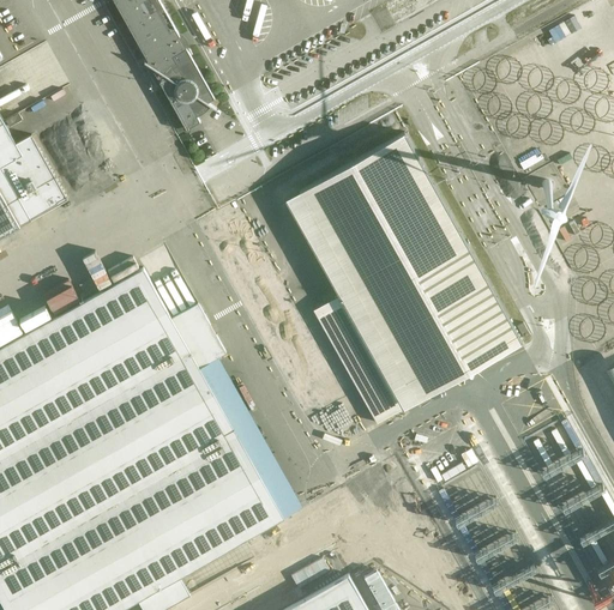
[(214,101),(179,38),(156,0),(113,0),(114,2),(113,2),(148,64),(146,65),(144,64),(144,65),(150,68),(186,132),(199,125),(196,116),(199,114),(203,112),(205,109),(208,107),(216,112),(208,106),(214,101)]
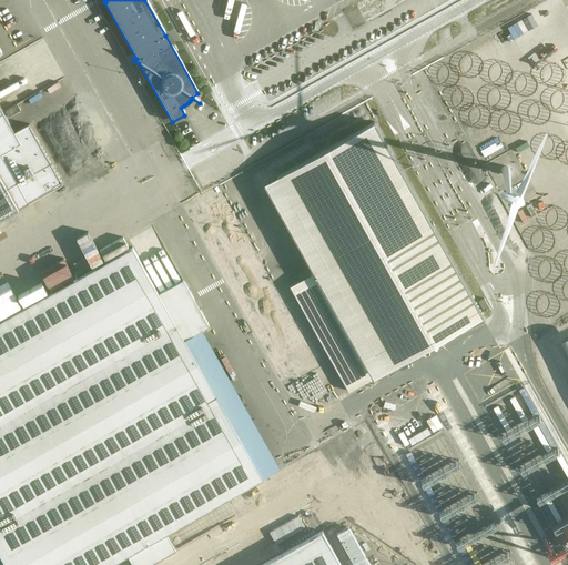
[(496,98),(472,53),(456,61),(475,97),(482,93),(486,103),(496,98)]
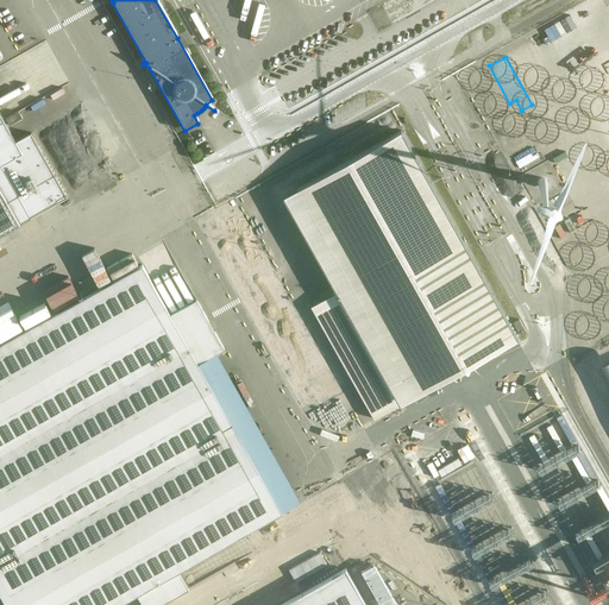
[(14,145),(0,118),(0,238),(19,227),(30,221),(67,201),(31,136),(14,145)]
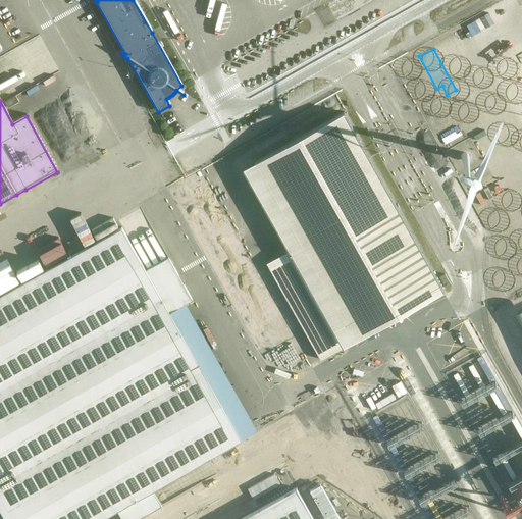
[(254,164),(300,247),(266,266),(320,362),(444,293),(344,114),(254,164)]
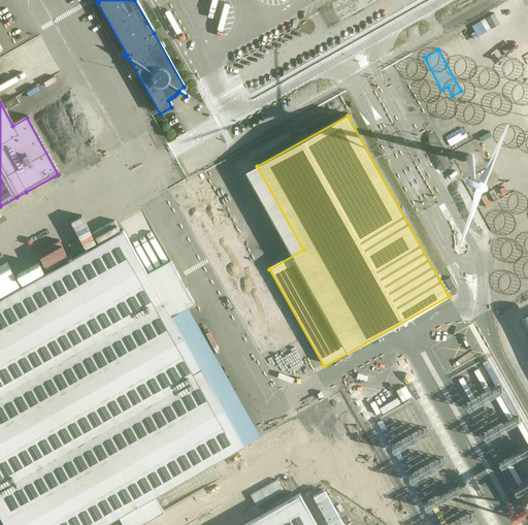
[(53,131),(43,136),(56,159),(65,154),(53,131)]
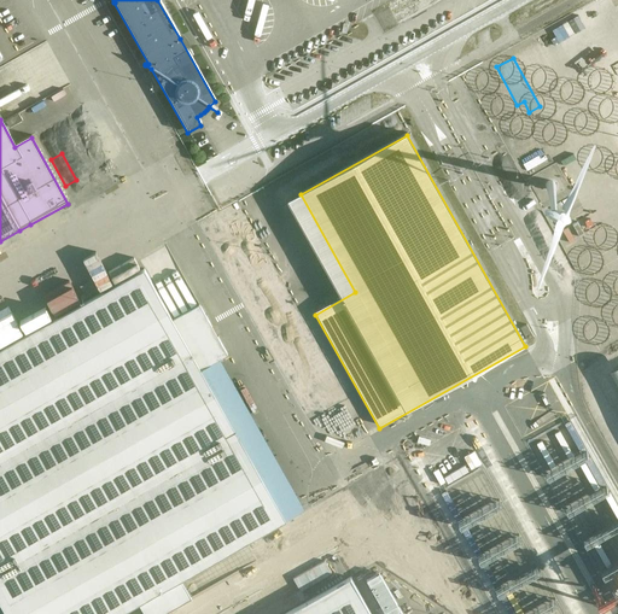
[(70,196),(98,186),(94,175),(66,185),(70,196)]
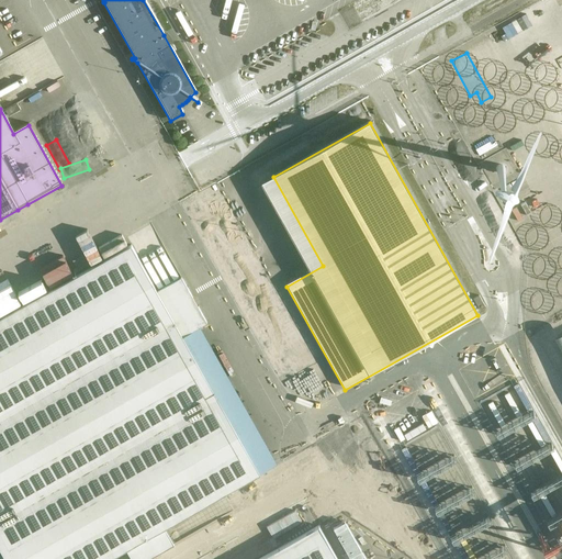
[(496,170),(495,171),(495,172),(496,174),(496,175),(497,176),(498,176),(501,176),(502,176),(503,176),(504,175),(504,174),(505,172),(505,171),(504,170),(504,169),(503,168),(502,167),(501,167),(498,167),(497,168),(496,169),(496,170)]
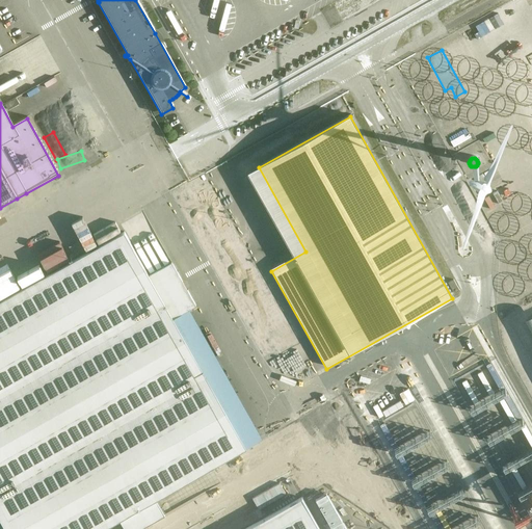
[(179,165),(174,167),(179,179),(184,177),(179,165)]
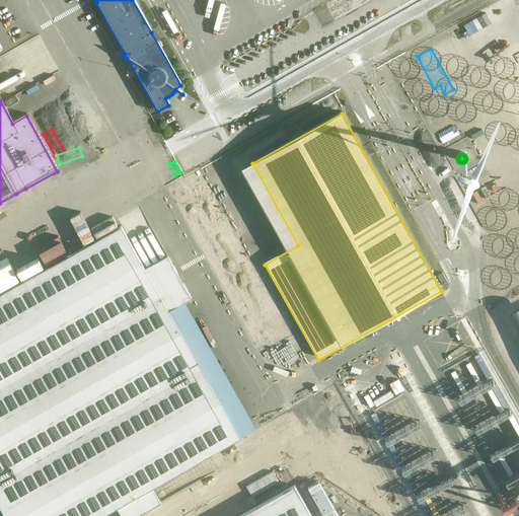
[(107,221),(114,216),(108,208),(101,213),(107,221)]
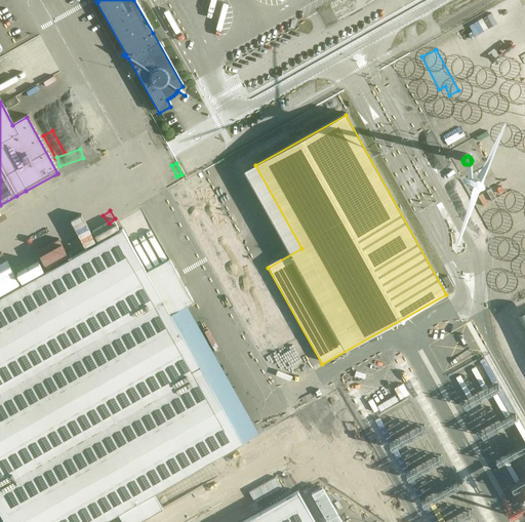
[(215,211),(207,216),(219,237),(228,233),(215,211)]
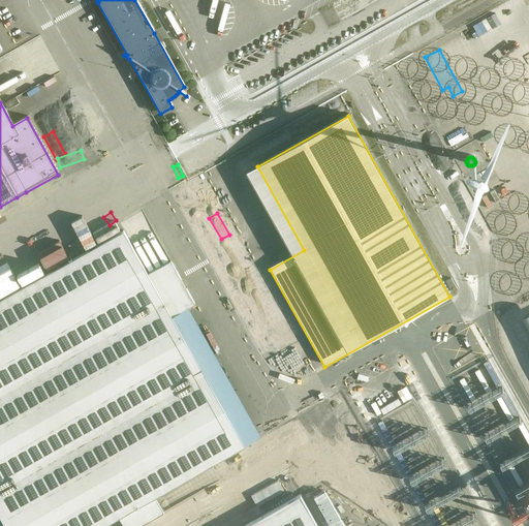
[(86,238),(92,243),(97,237),(91,231),(86,238)]
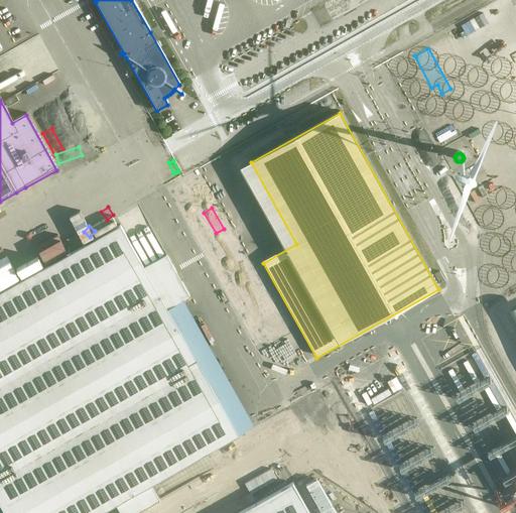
[(143,269),(127,240),(120,227),(0,294),(0,506),(3,512),(105,512),(116,507),(119,512),(141,512),(159,502),(150,487),(238,437),(167,311),(189,298),(166,257),(143,269)]
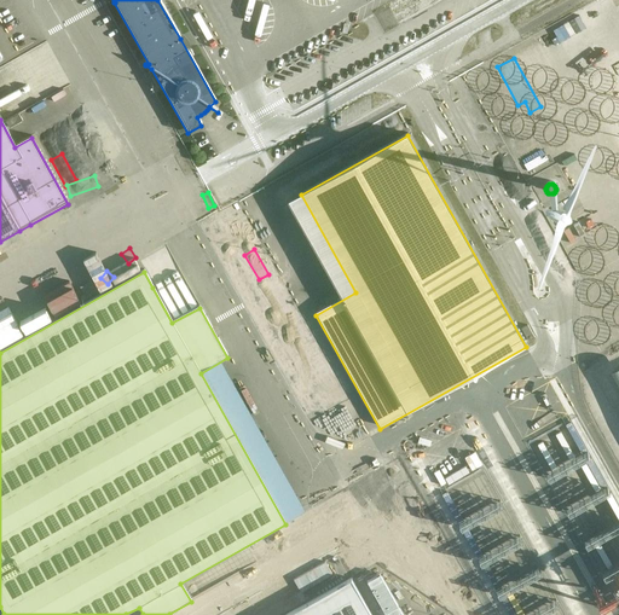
[(97,274),(71,288),(77,297),(103,284),(97,274)]
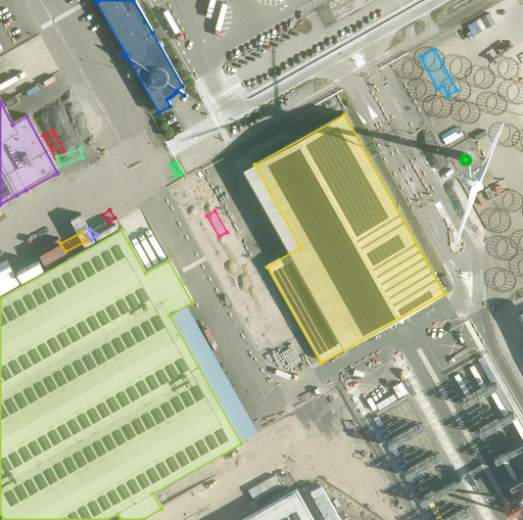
[(232,232),(226,235),(229,241),(235,238),(232,232)]
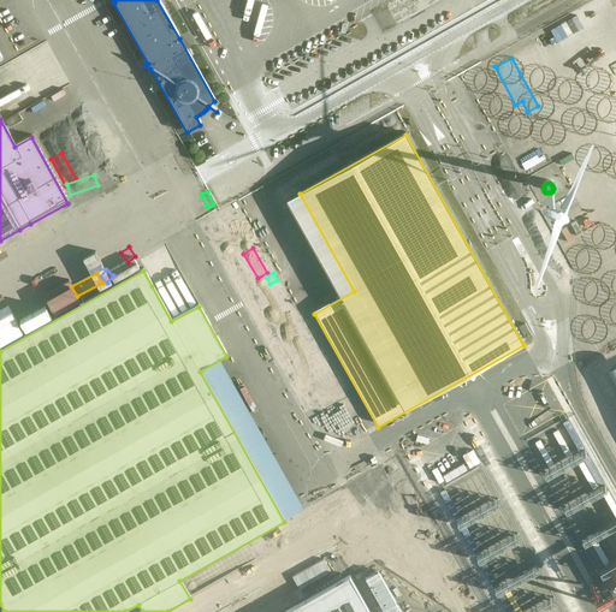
[(587,431),(609,421),(614,434),(615,433),(615,390),(578,405),(587,431)]
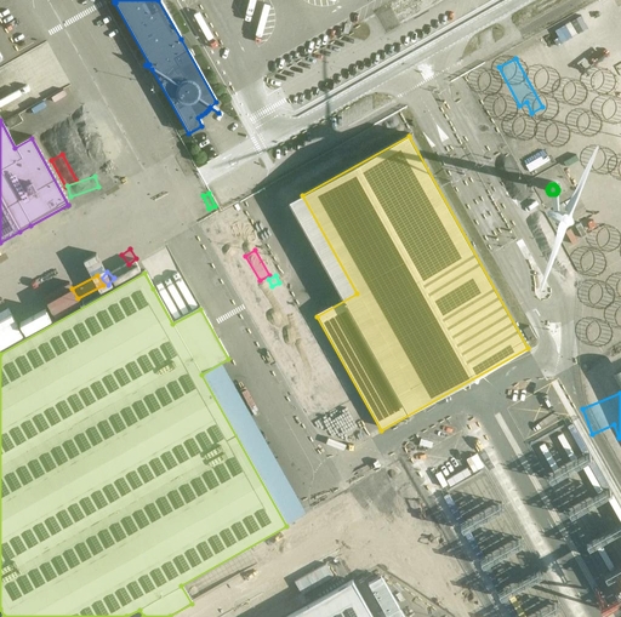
[(346,394),(320,403),(325,416),(351,407),(346,394)]
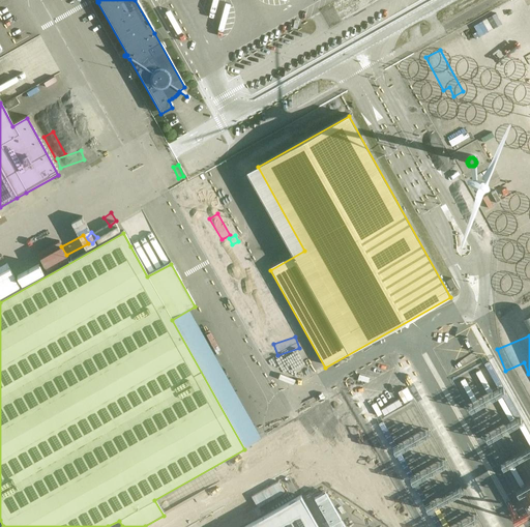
[(290,362),(299,357),(295,350),(286,355),(290,362)]
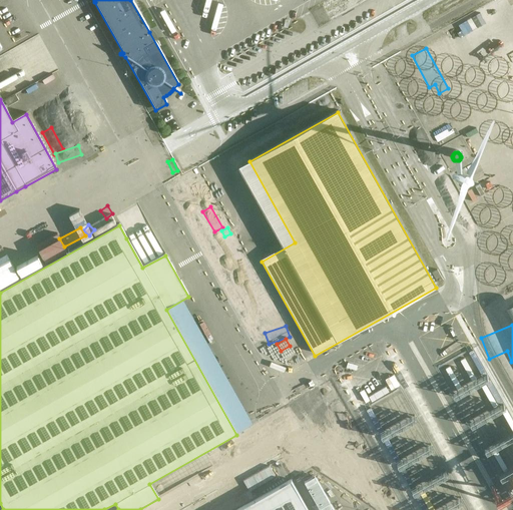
[(293,352),(267,366),(273,377),(298,364),(293,352)]
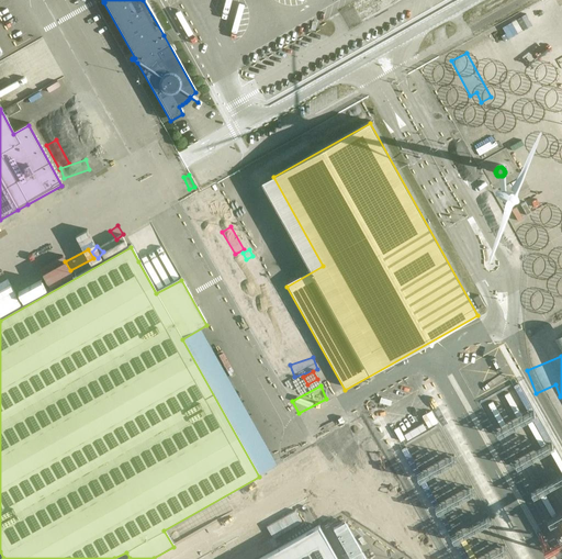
[(228,400),(222,390),(217,393),(223,403),(228,400)]
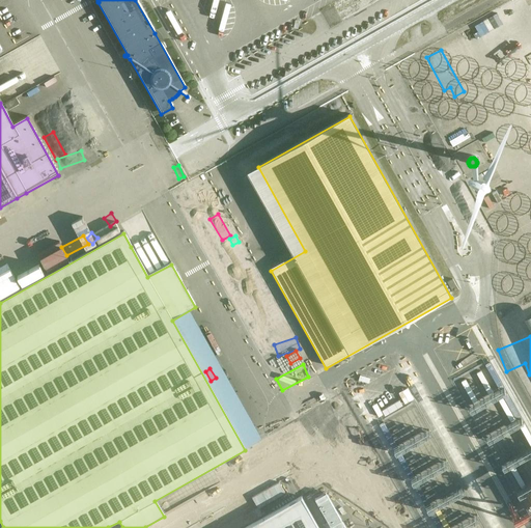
[(426,410),(431,425),(444,421),(438,406),(426,410)]
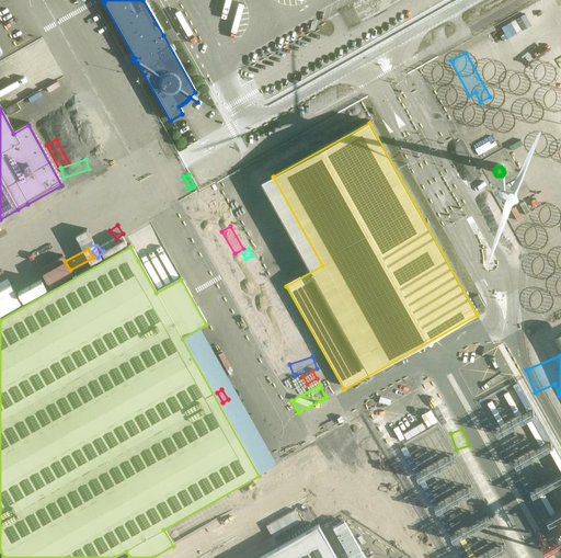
[(446,431),(433,433),(437,450),(449,446),(446,431)]
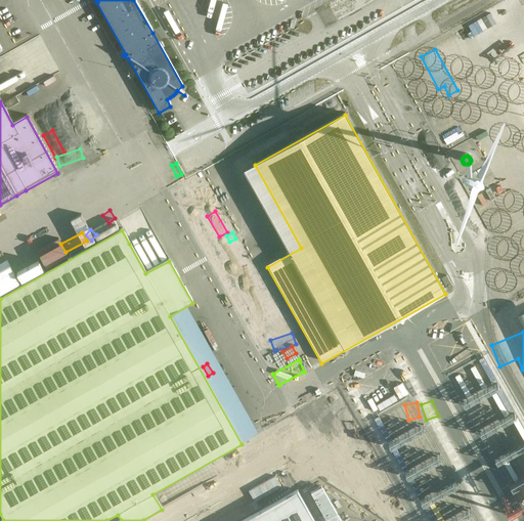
[(399,405),(389,410),(392,418),(403,411),(399,405)]
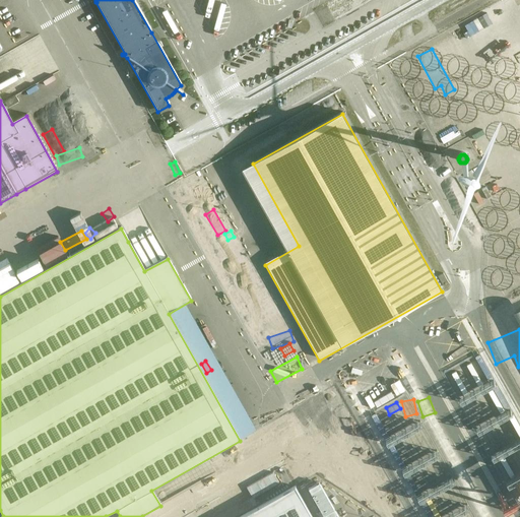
[(466,462),(471,460),(466,448),(461,450),(466,462)]
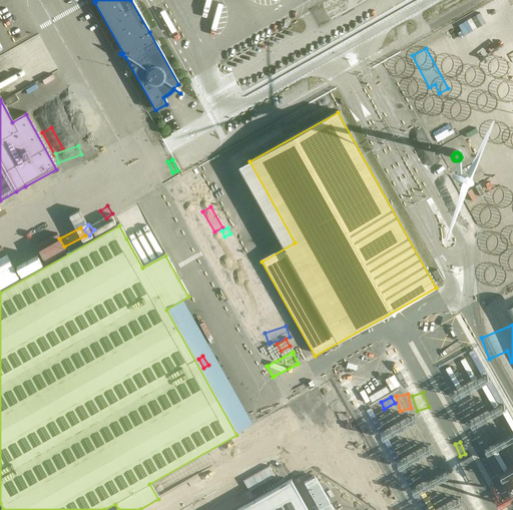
[(437,471),(447,466),(438,444),(425,450),(428,457),(418,461),(434,500),(447,494),(437,471)]
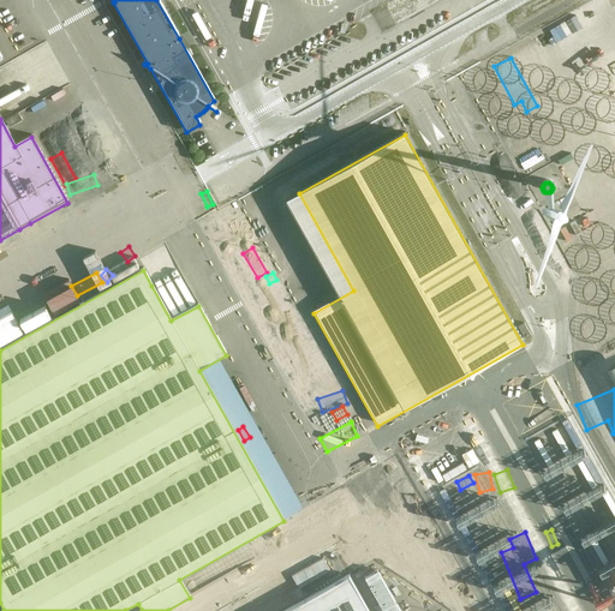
[(560,563),(568,559),(561,544),(554,547),(560,563)]
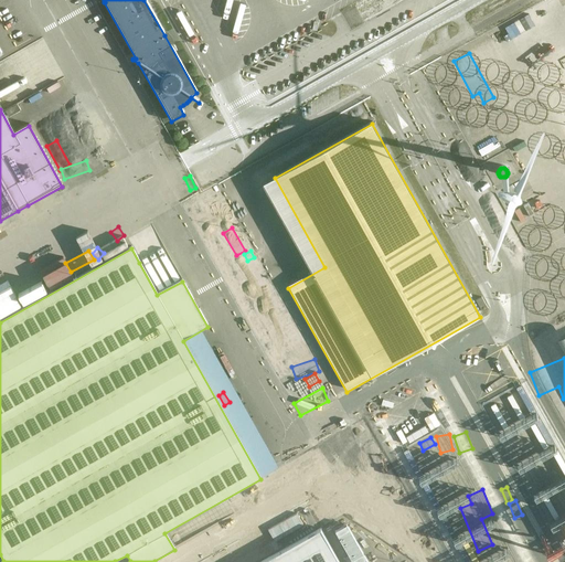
[(446,504),(432,510),(435,517),(449,510),(446,504)]
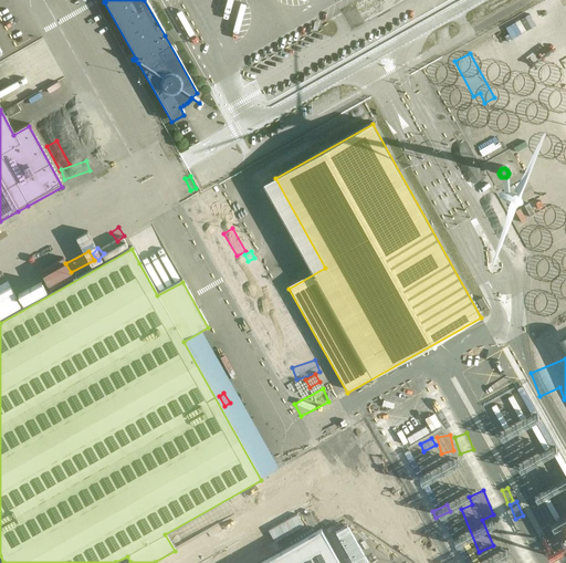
[(271,541),(301,523),(294,512),(264,529),(271,541)]
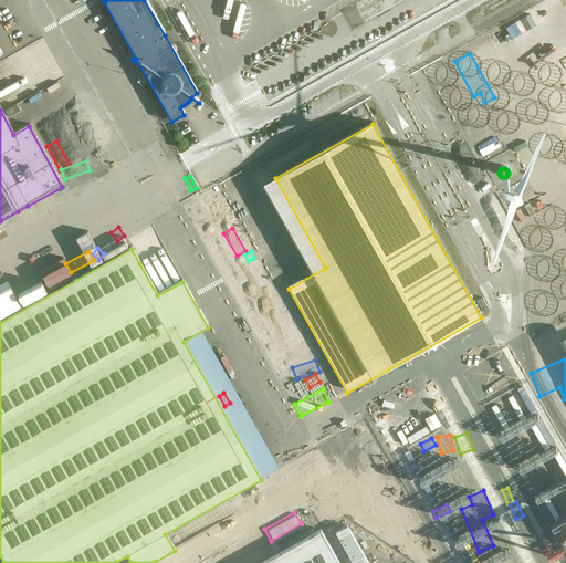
[(473,555),(452,514),(439,521),(460,562),(473,555)]
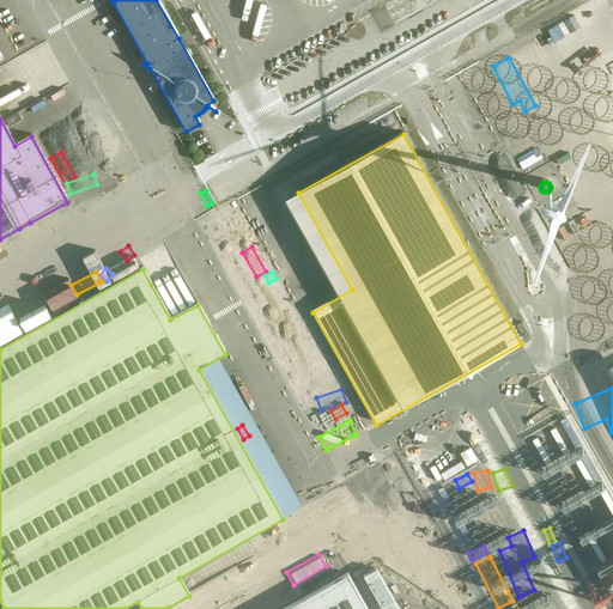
[(366,577),(364,578),(381,608),(396,608),(376,571),(366,577)]
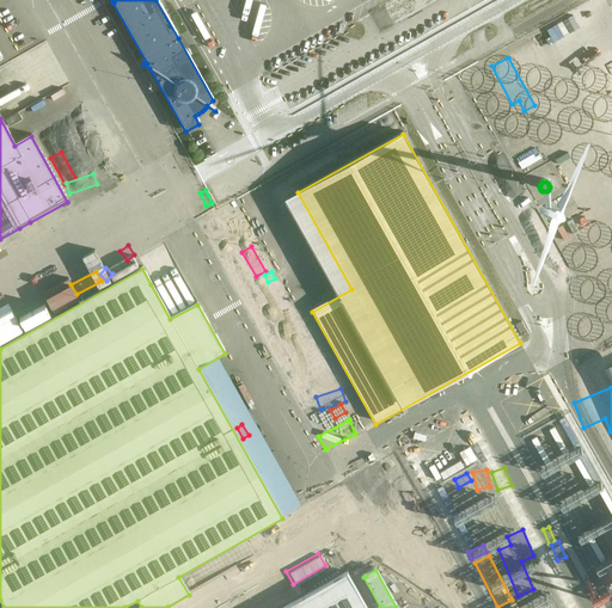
[(365,607),(347,575),(287,607),(365,607)]
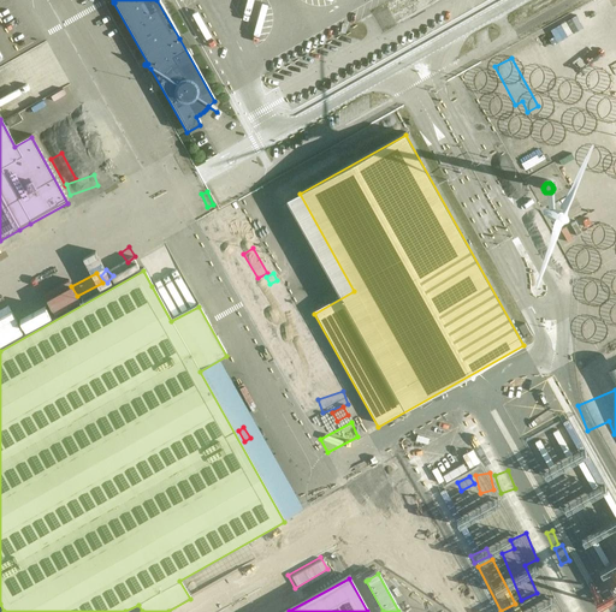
[(252,593),(256,606),(284,596),(279,583),(252,593)]
